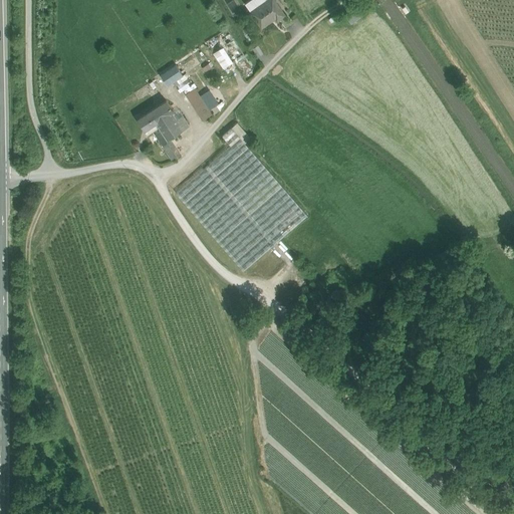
[(250,0),(245,4),(251,12),(267,0),(250,0)]
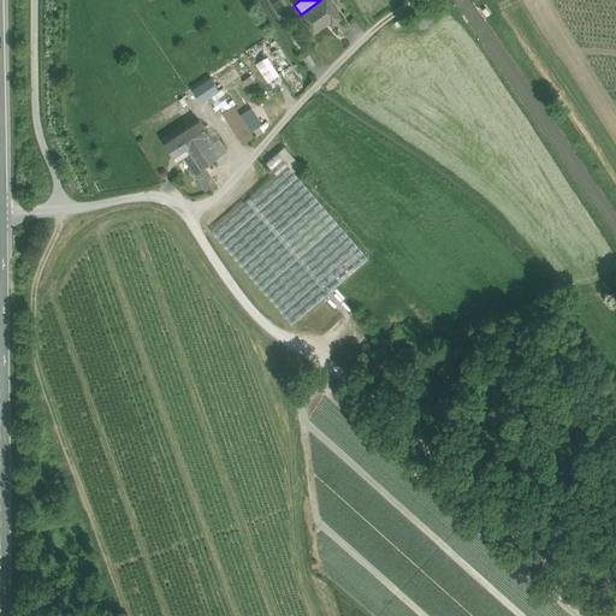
[(329,0),(320,0),(301,15),(311,29),(320,23),(323,25),(330,21),(332,24),(342,18),(329,0)]
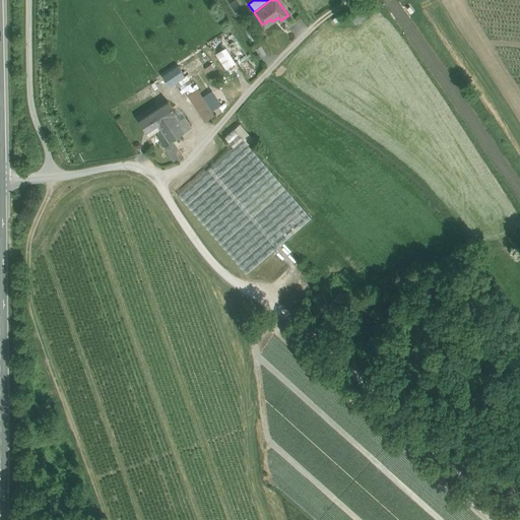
[(213,53),(224,68),(234,61),(223,46),(213,53)]
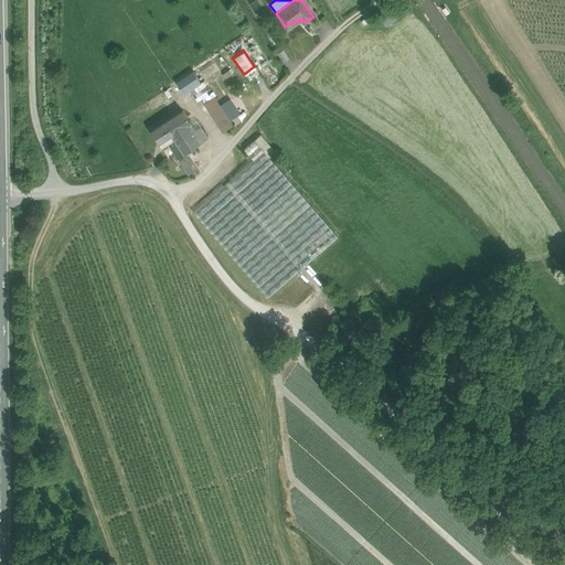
[(192,73),(177,83),(183,94),(201,83),(193,71),(192,73)]
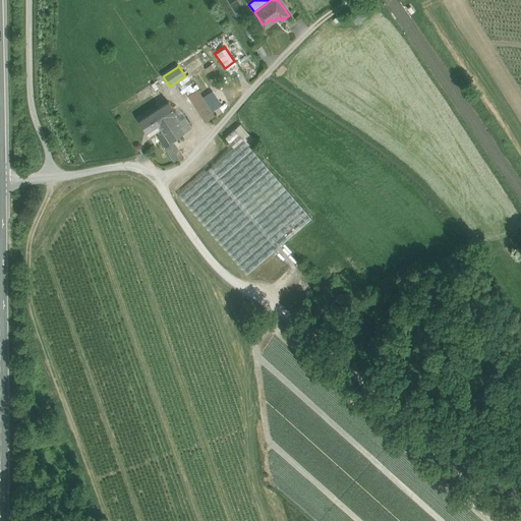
[(189,78),(177,87),(182,94),(185,91),(193,85),(189,78)]
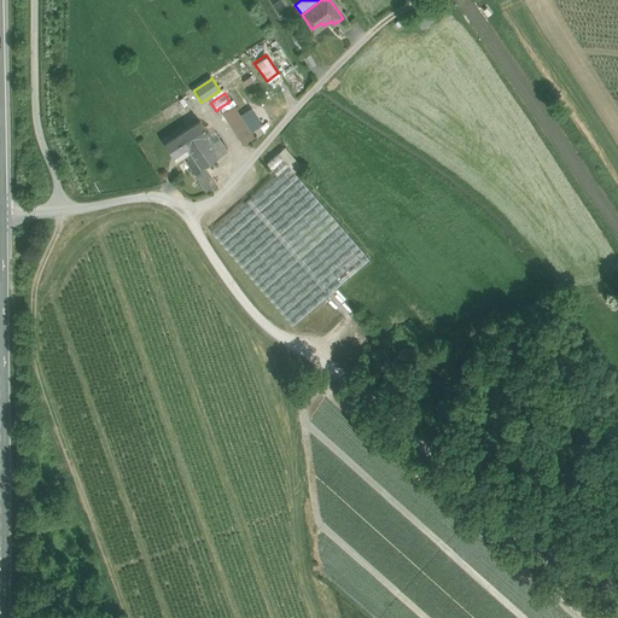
[(229,101),(220,108),(223,112),(234,106),(235,105),(232,99),(229,101)]
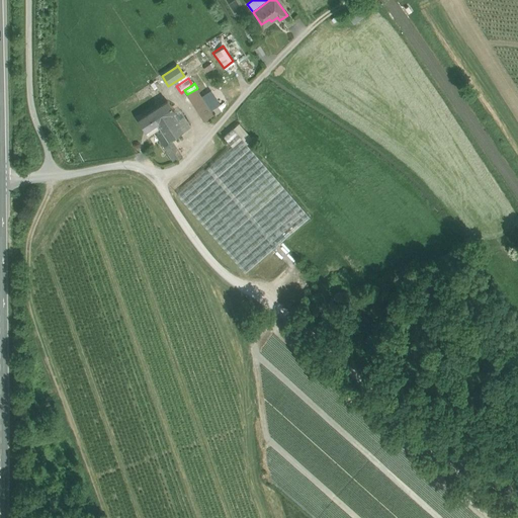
[(213,115),(196,89),(187,94),(204,121),(213,115)]
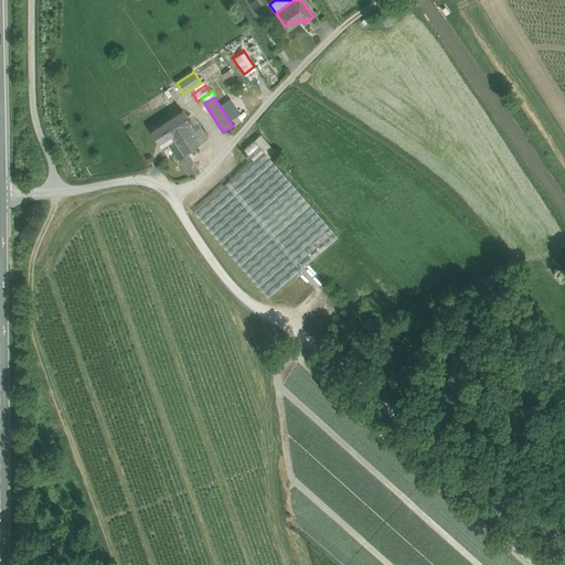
[(191,123),(182,110),(151,129),(161,146),(173,138),(183,153),(184,155),(187,152),(208,139),(201,127),(194,131),(190,124),(191,123)]
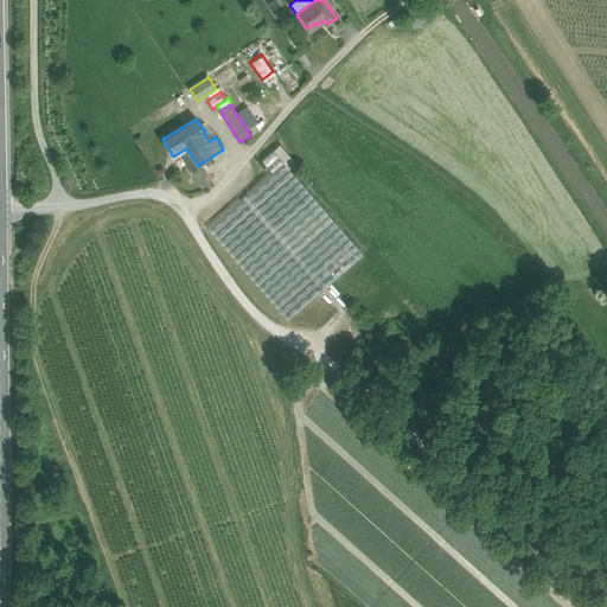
[(293,160),(280,145),(274,149),(287,165),(293,160)]
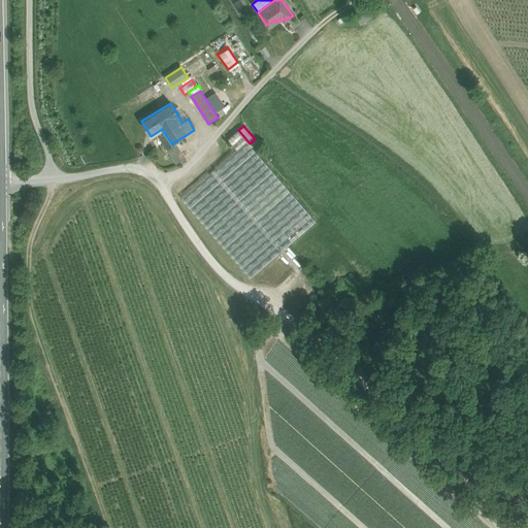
[(238,131),(228,139),(236,150),(246,141),(238,131)]
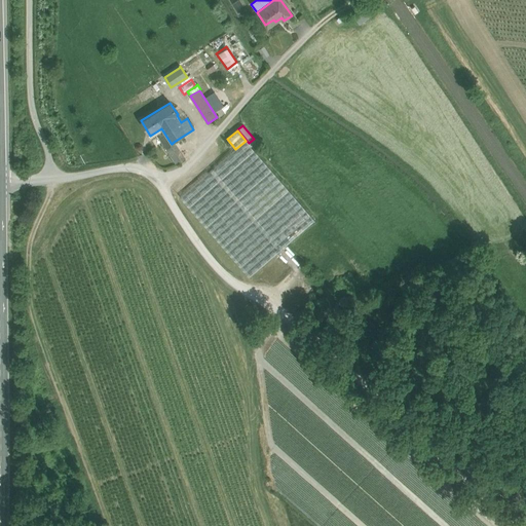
[(314,220),(246,141),(235,149),(180,197),(250,277),(314,220)]
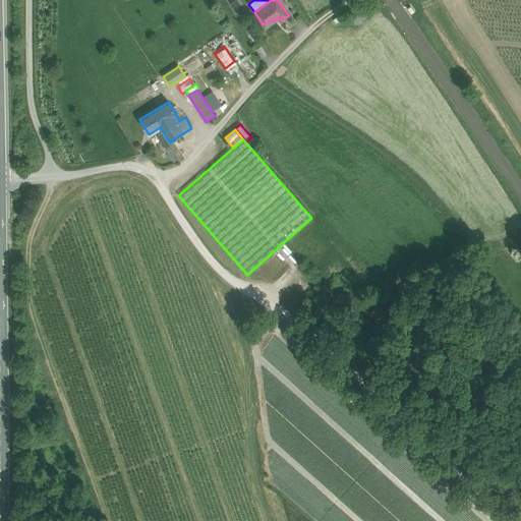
[(183,157),(172,140),(170,142),(169,141),(163,146),(174,163),(183,157)]
